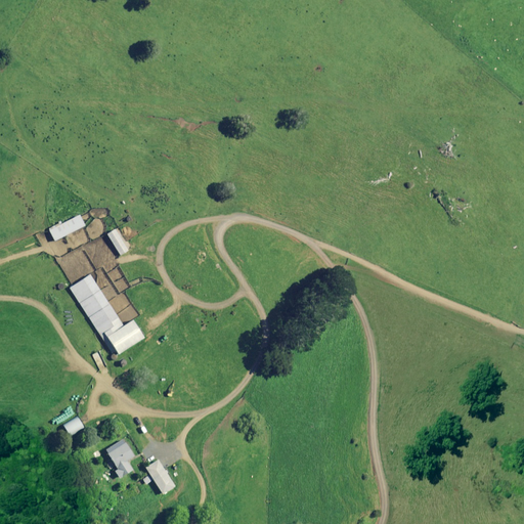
[(77,214),(47,229),(52,241),(82,225),(77,214)]
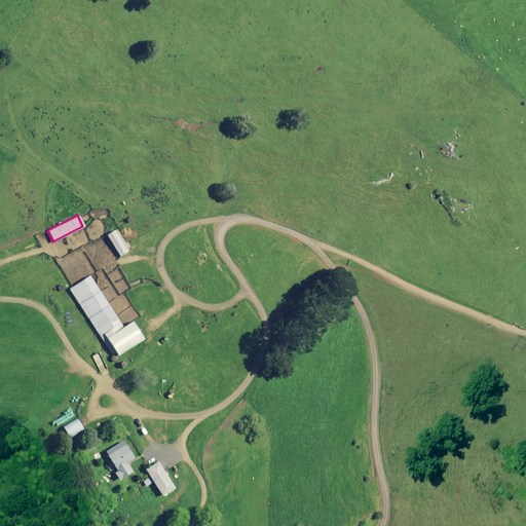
[(126,251),(112,229),(105,234),(119,256),(126,251)]
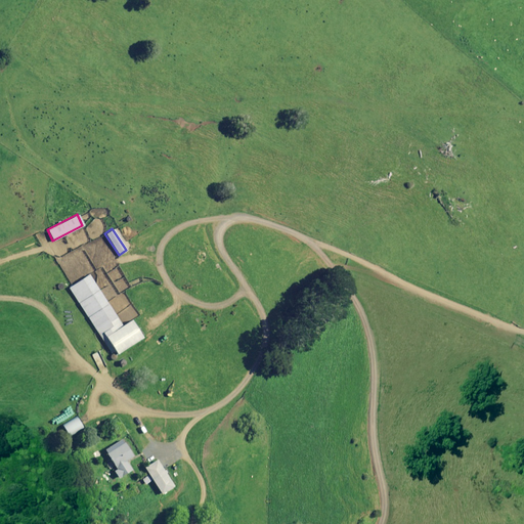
[(68,288),(111,352),(114,350),(117,353),(141,337),(130,319),(121,325),(87,274),(68,288)]
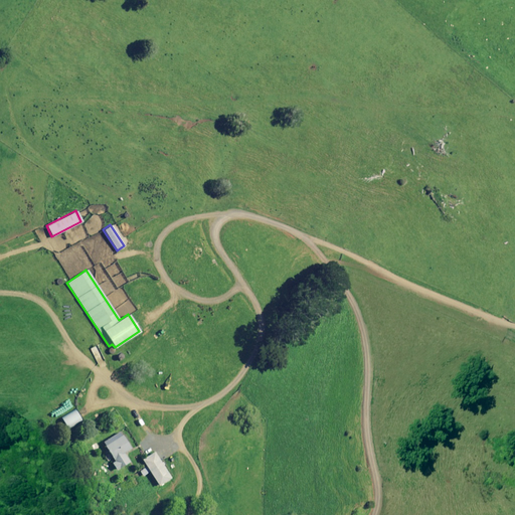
[(61,417),(66,426),(68,424),(69,426),(80,419),(74,409),(61,417)]
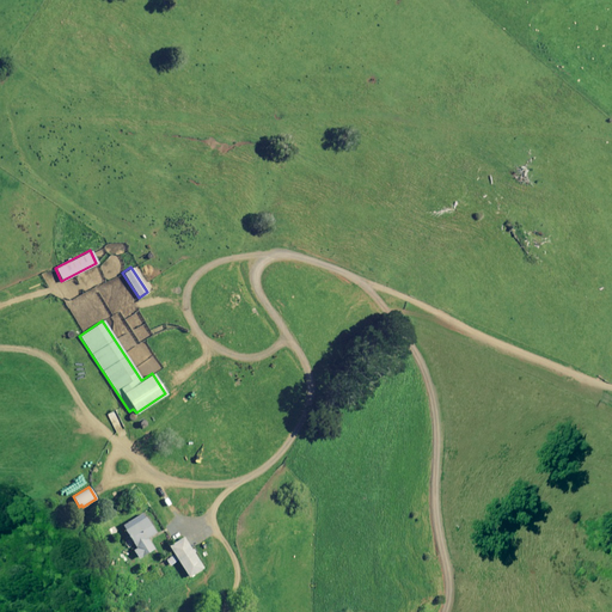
[(141,513),(121,526),(135,548),(133,550),(138,558),(153,548),(146,538),(154,532),(141,513)]
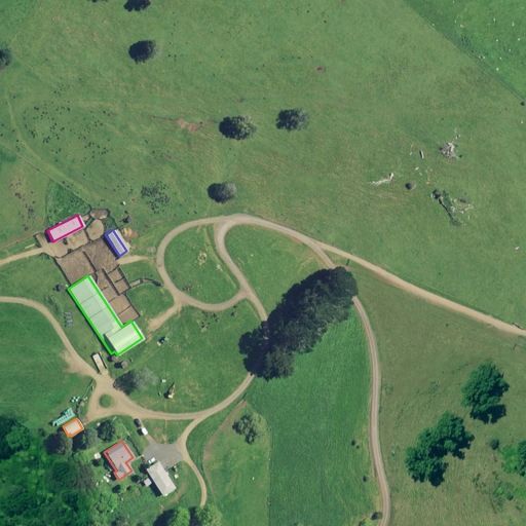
[(149,477),(143,481),(146,485),(151,482),(160,495),(173,488),(156,461),(144,468),(149,477)]
